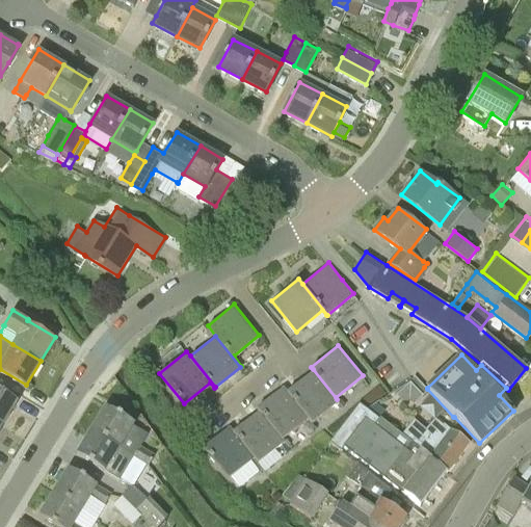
[(312,419),(337,399),(313,369),(288,390),(312,419)]
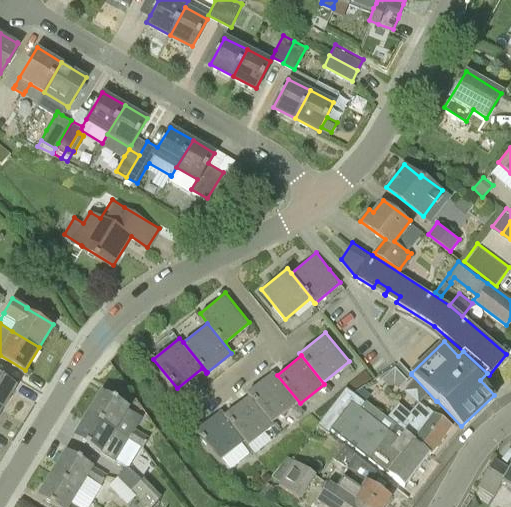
[(400,386),(407,379),(395,366),(382,378),(389,386),(395,381),(400,386)]
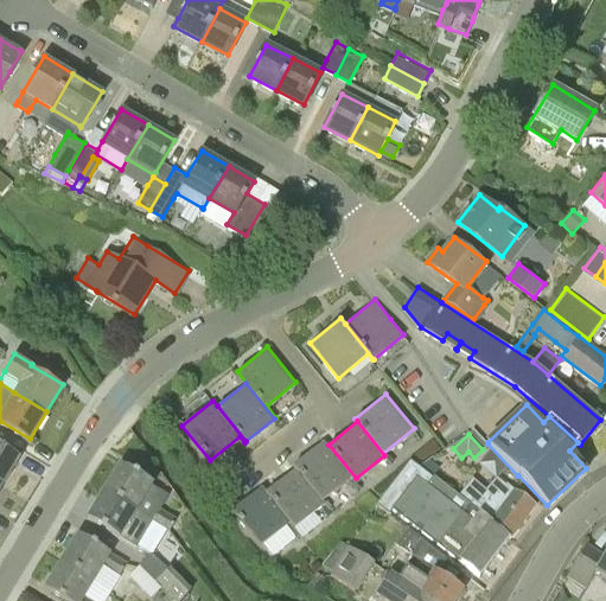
[(356,478),(329,445),(324,439),(294,464),(297,467),(324,502),(324,500),(320,497),(350,473),(355,479),(356,478)]
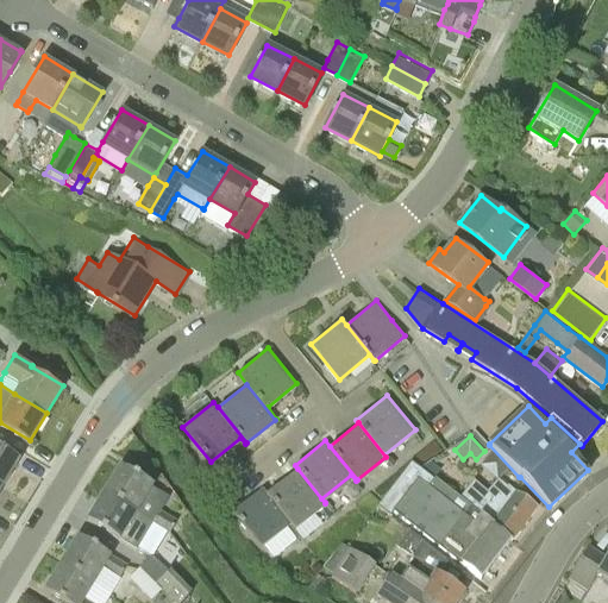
[(0,479),(5,483),(20,457),(0,444),(0,479)]
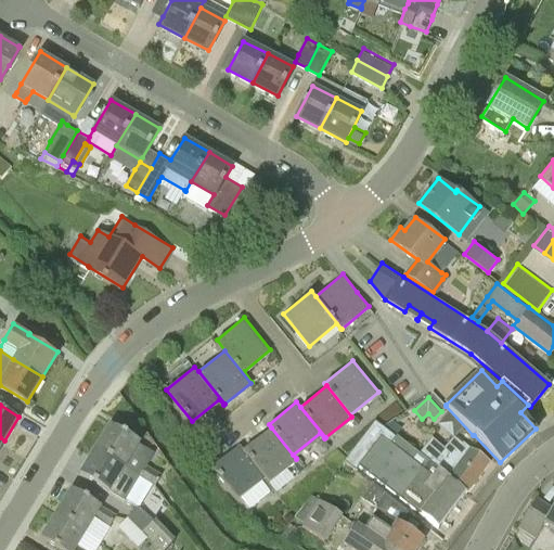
[(439,525),(466,489),(450,476),(450,475),(420,451),(397,433),(396,435),(375,419),(346,458),(357,468),(360,464),(439,525)]
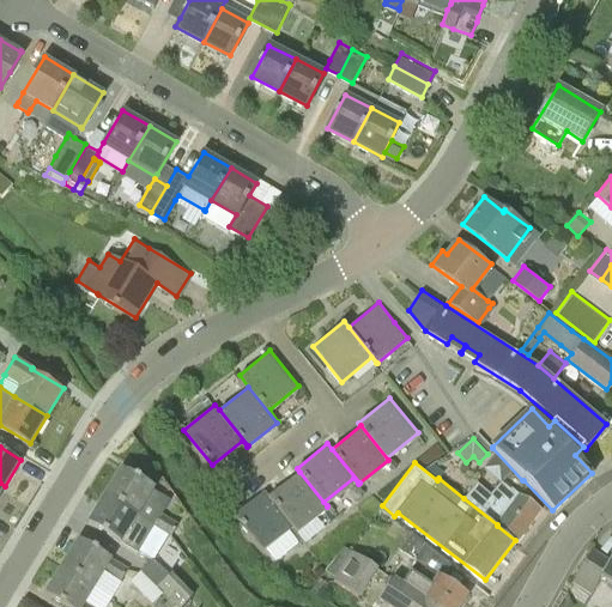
[(122,466),(105,493),(138,514),(155,523),(169,533),(171,534),(173,532),(179,522),(162,511),(170,498),(153,489),(155,485),(122,466)]
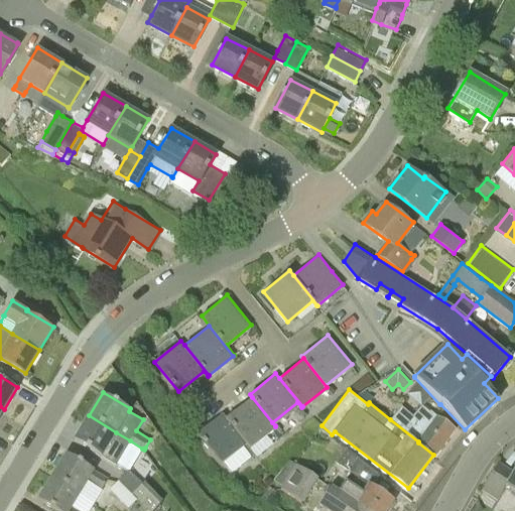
[(250,445),(275,426),(252,397),(227,416),(250,445)]
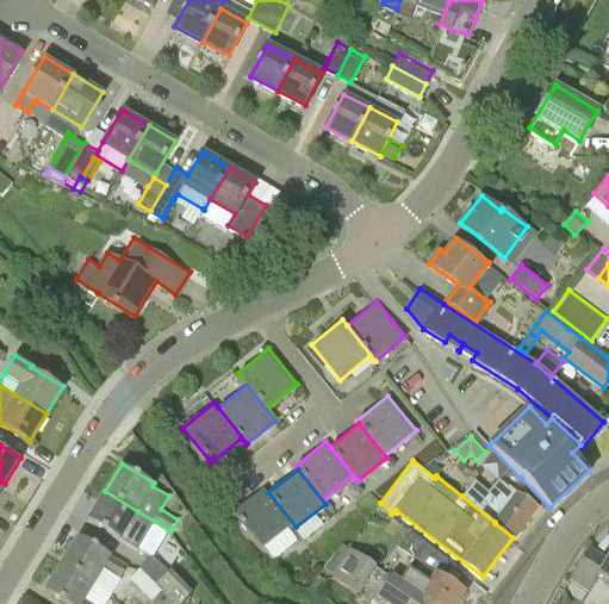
[(476,478),(461,496),(495,522),(495,523),(513,537),(538,505),(519,491),(510,485),(509,486),(499,479),(489,491),(476,478)]
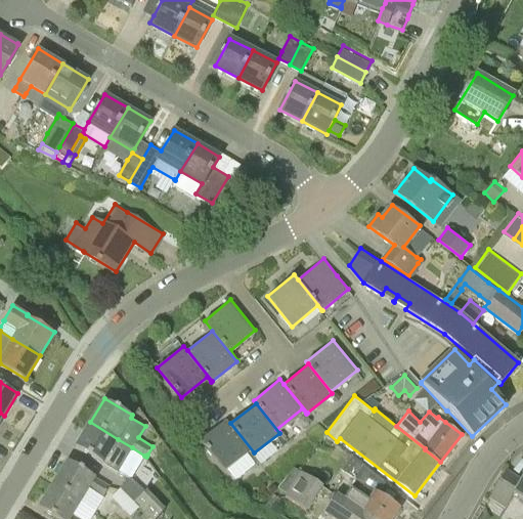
[(299,416),(305,424),(311,420),(304,412),(299,416)]
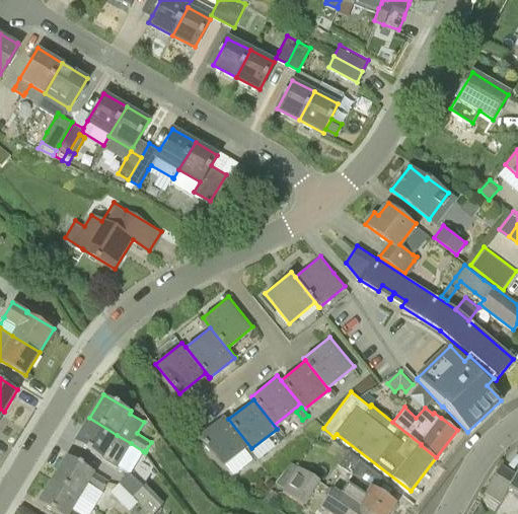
[(251,448),(228,419),(224,415),(199,436),(223,465),(246,446),(250,450),(251,448)]
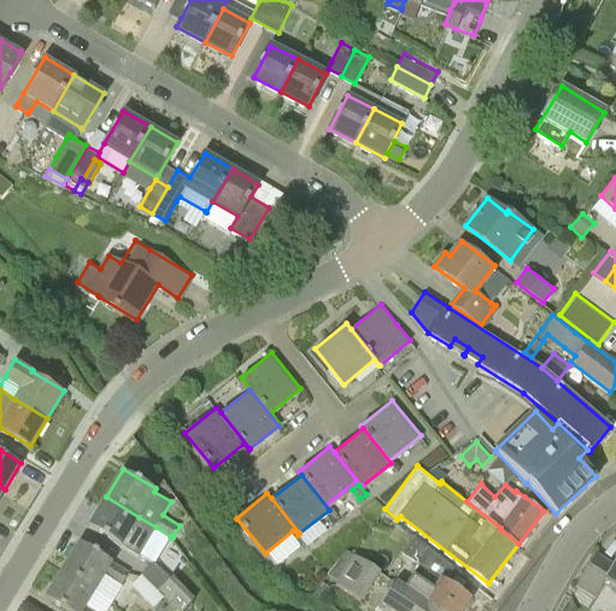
[(106,497),(89,524),(123,545),(139,554),(140,553),(141,552),(156,527),(139,517),(106,497)]
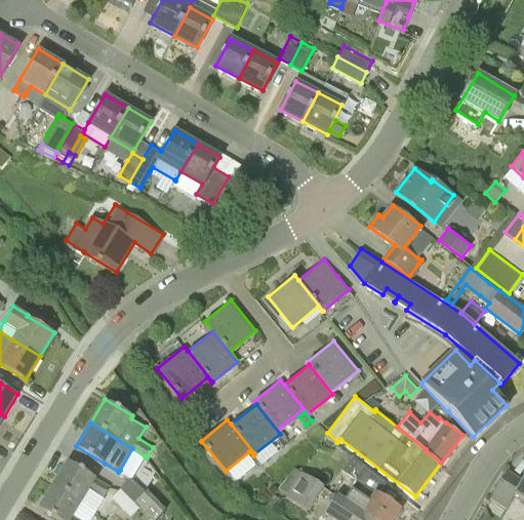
[(341,468),(355,477),(364,465),(351,454),(341,468)]
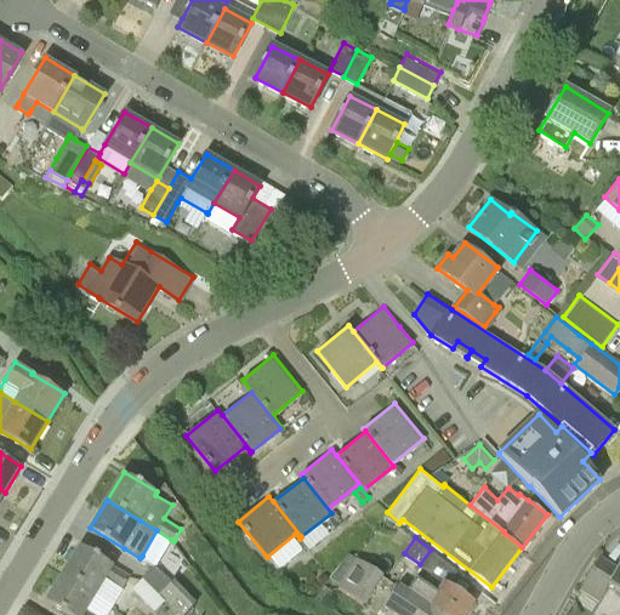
[(80,545),(63,573),(96,592),(106,576),(123,587),(124,586),(130,574),(113,564),(80,545)]
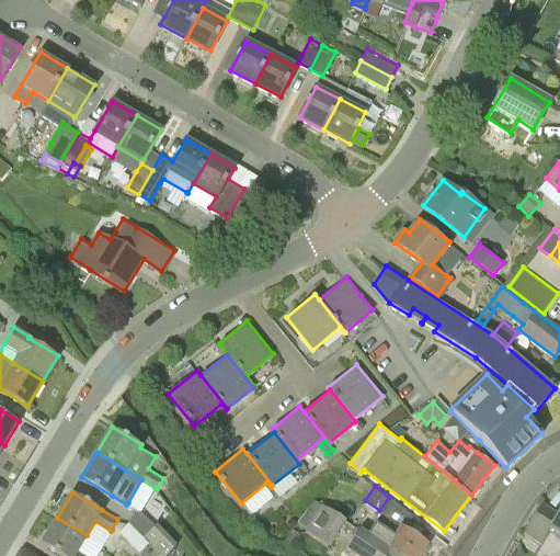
[(389,497),(379,510),(399,524),(401,525),(401,524),(404,526),(413,513),(409,510),(389,497)]
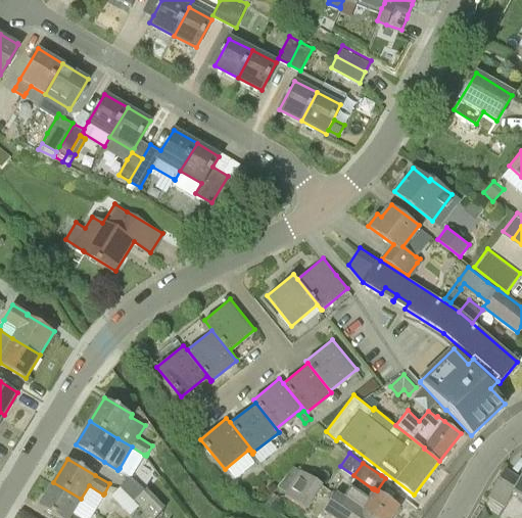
[(278,485),(286,489),(300,469),(294,465),(278,485)]
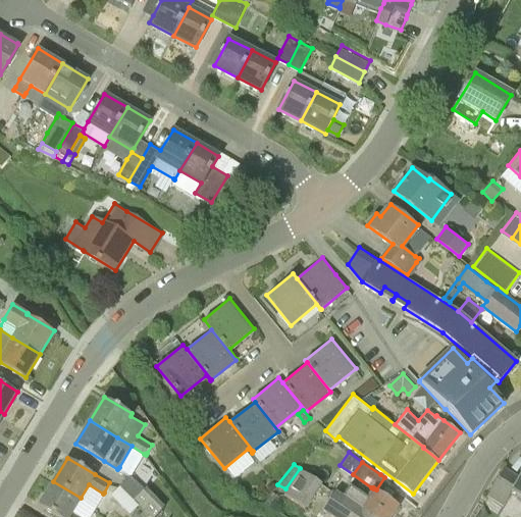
[(520,474),(519,476),(505,467),(488,494),(503,503),(513,489),(520,494),(520,474)]
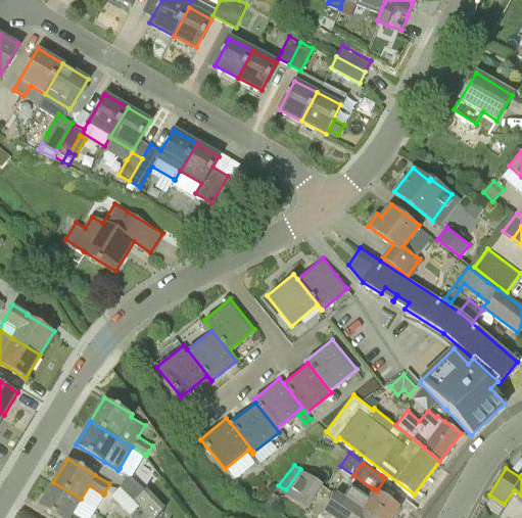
[(323,483),(300,469),(286,489),(284,492),(306,508),(323,483)]
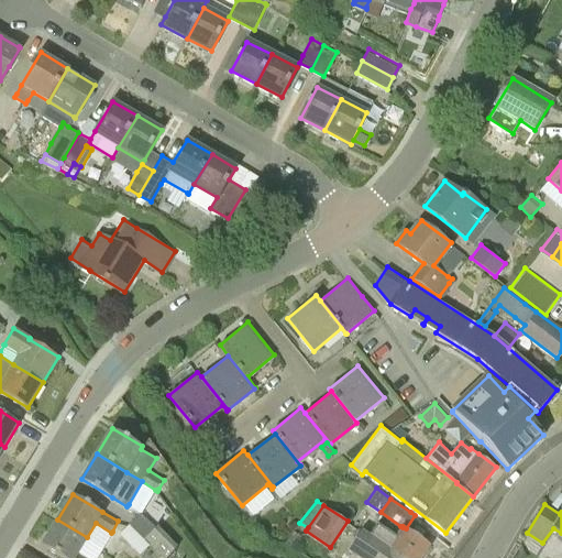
[(140,512),(130,522),(145,537),(156,526),(142,512),(141,511),(140,512)]
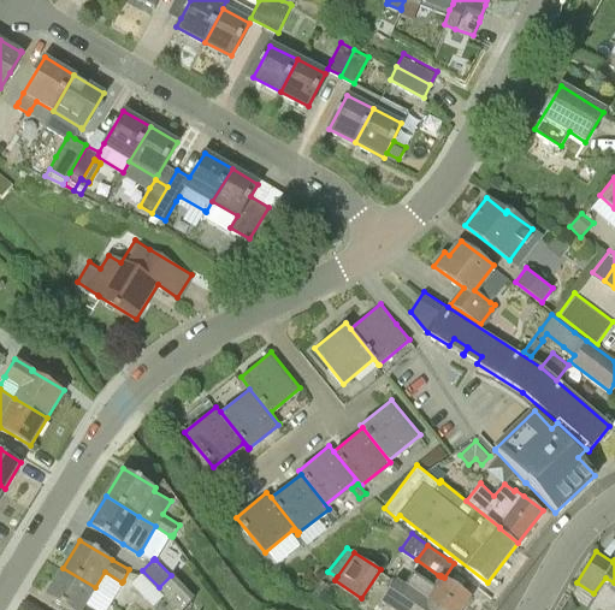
[(63,568),(46,596),(70,609),(98,609),(87,603),(95,587),(63,568)]
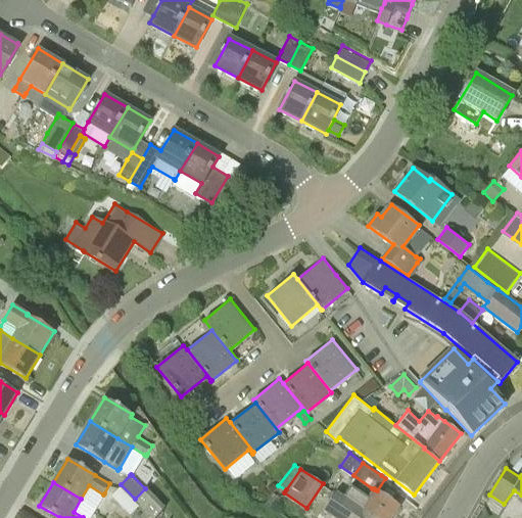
[(121,486),(112,493),(130,512),(138,505),(121,486)]
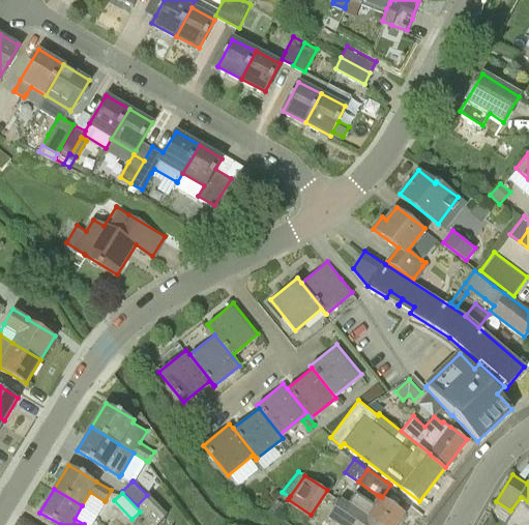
[(379,496),(373,504),(355,493),(348,503),(381,524),(395,524),(405,513),(382,497),(379,495),(379,496)]
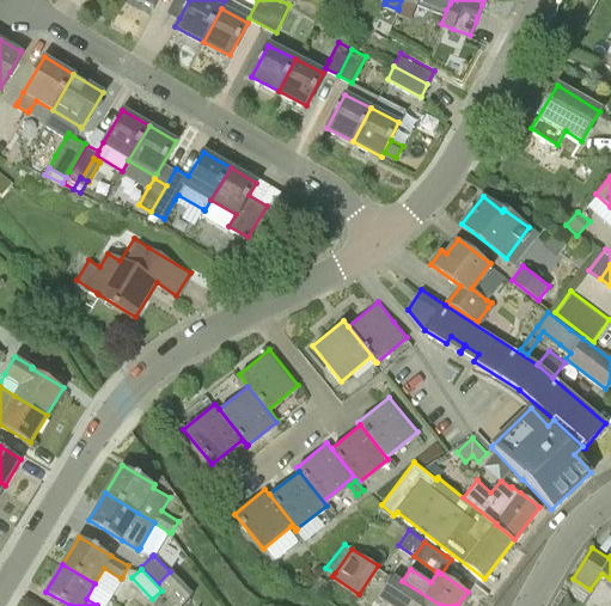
[(170,571),(158,583),(179,605),(181,605),(194,593),(193,592),(171,570),(170,571)]
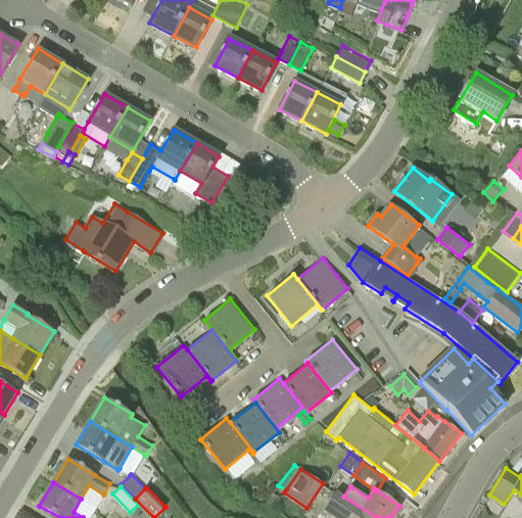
[(273,490),(265,503),(272,507),(280,496),(273,490)]
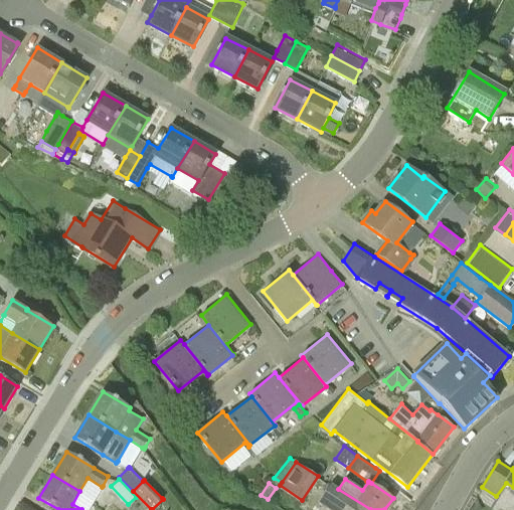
[(326,493),(318,504),(328,509),(370,509),(338,489),(338,490),(331,485),(326,493)]
